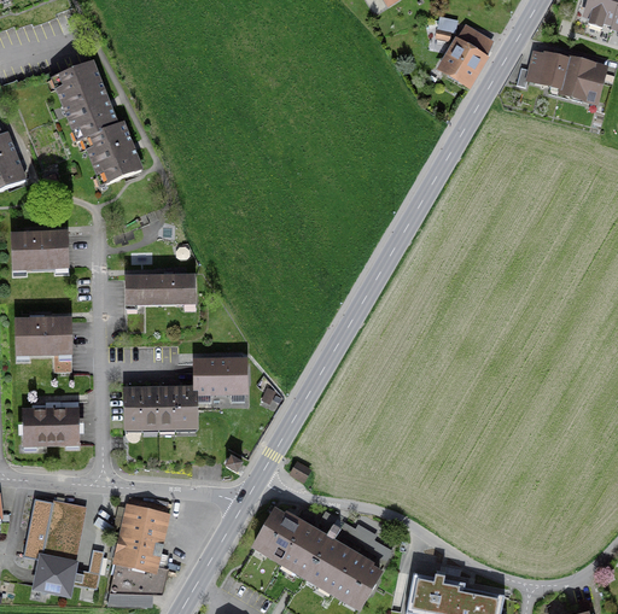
[(586,0),(583,15),(617,24),(617,23),(617,0),(586,0)]
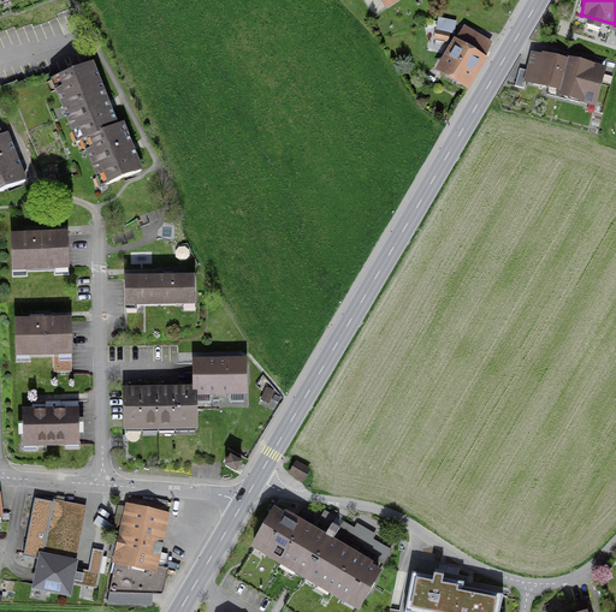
[(450,30),(436,28),(434,36),(448,39),(450,30)]
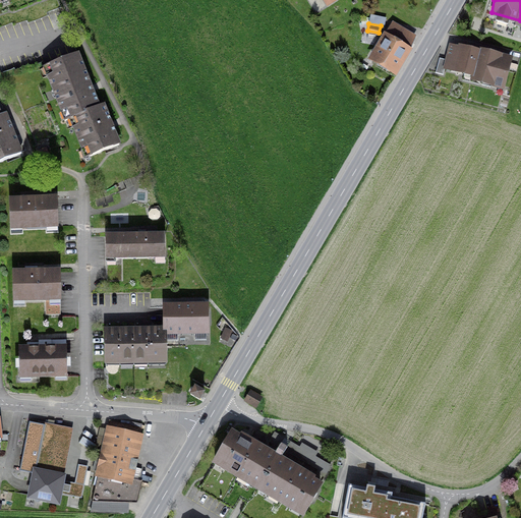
[(413,47),(384,30),(367,56),(397,74),(413,47)]
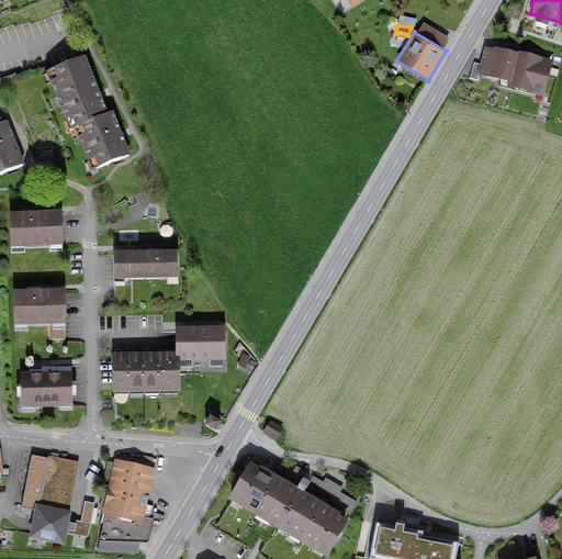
[(509,80),(518,51),(495,44),(494,47),(485,44),(478,71),(509,80)]
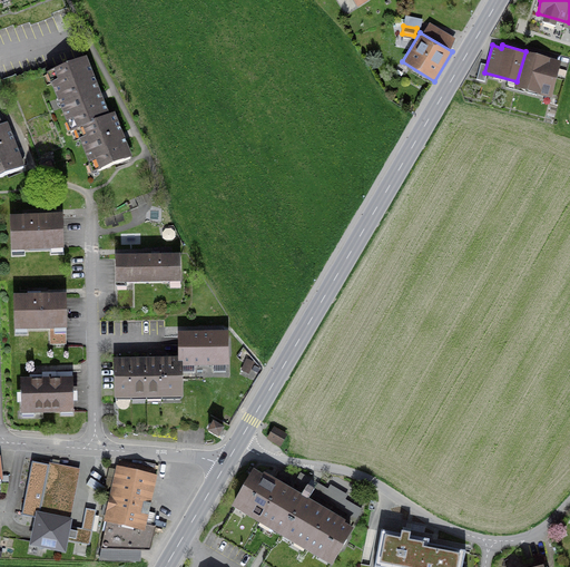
[(526,51),(517,81),(516,86),(550,96),(560,60),(526,50),(526,51)]
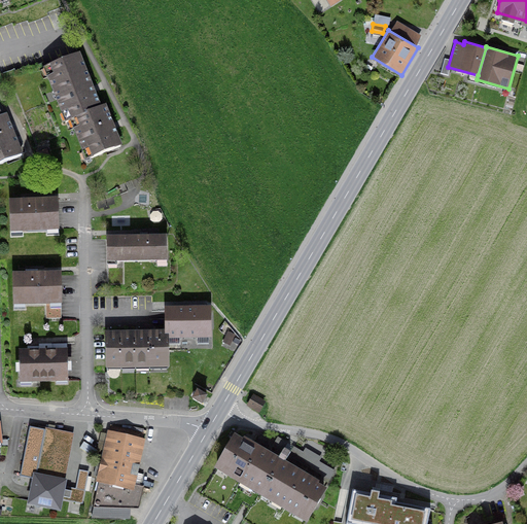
[(103,102),(81,49),(41,66),(45,76),(64,119),(70,116),(103,102)]
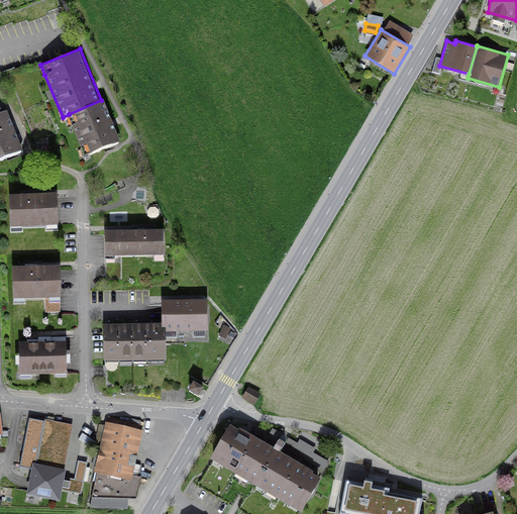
[(28,63),(15,68),(20,80),(22,84),(44,75),(40,65),(38,61),(29,65),(28,63)]
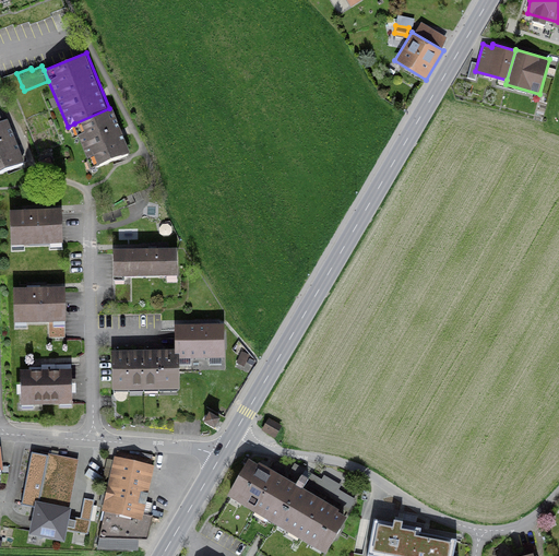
[(91,165),(127,151),(109,108),(74,123),(91,165)]
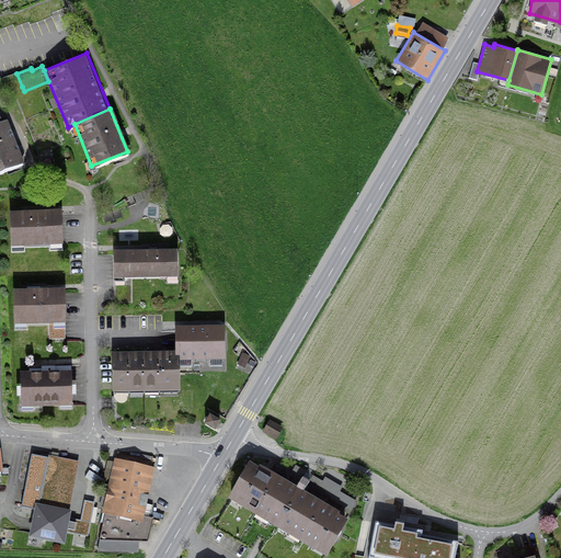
[(0,170),(22,162),(6,120),(1,122),(0,122),(0,170)]
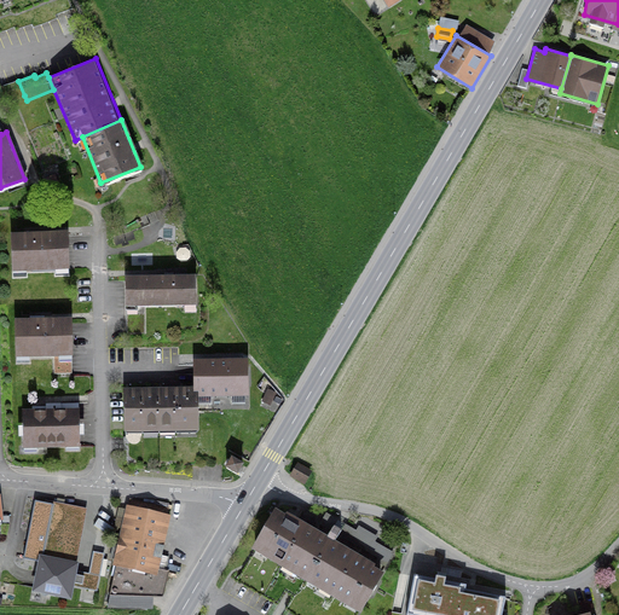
[(68,232),(10,235),(11,271),(70,268),(68,232)]
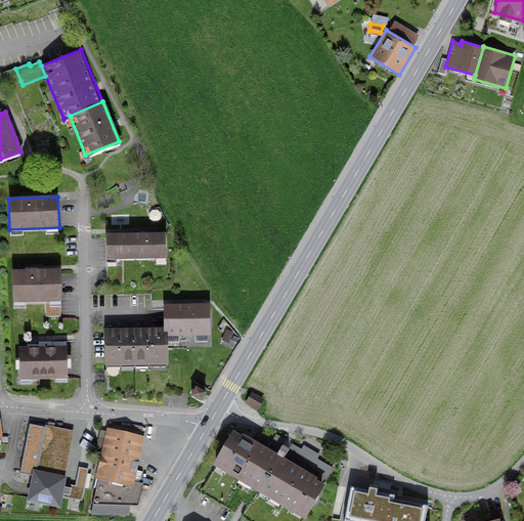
[(167,232),(105,233),(105,257),(167,256),(167,232)]
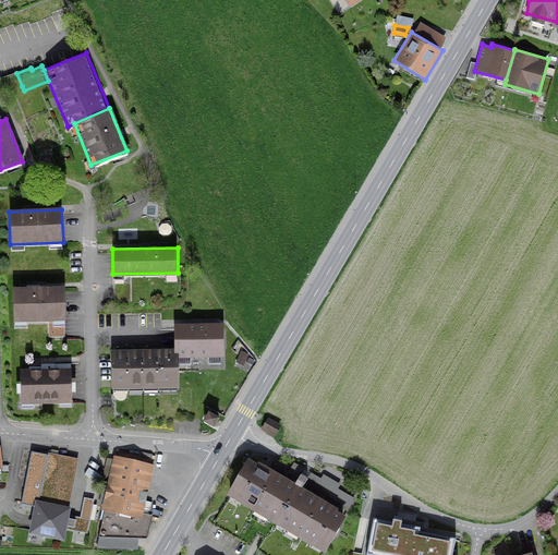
[(64,285),(13,286),(13,320),(65,318),(64,285)]
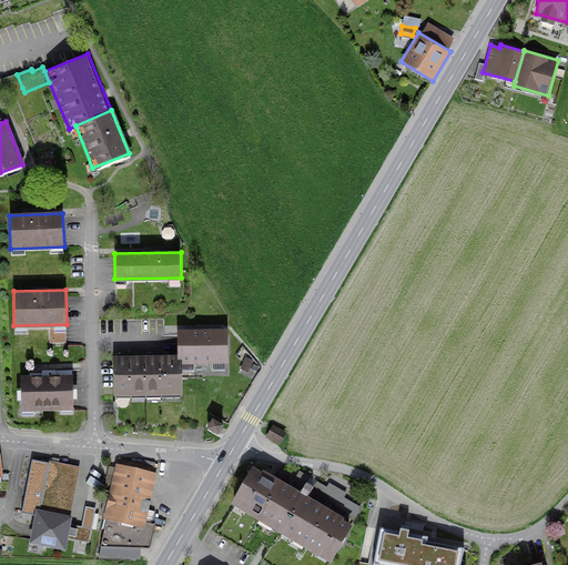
[(227,364),(226,329),(175,329),(175,355),(181,355),(181,364),(227,364)]
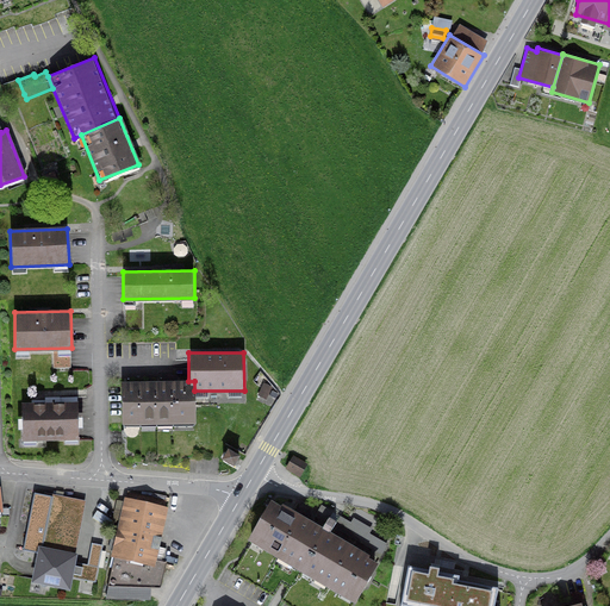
[(123,423),(139,423),(139,381),(123,381),(123,423)]
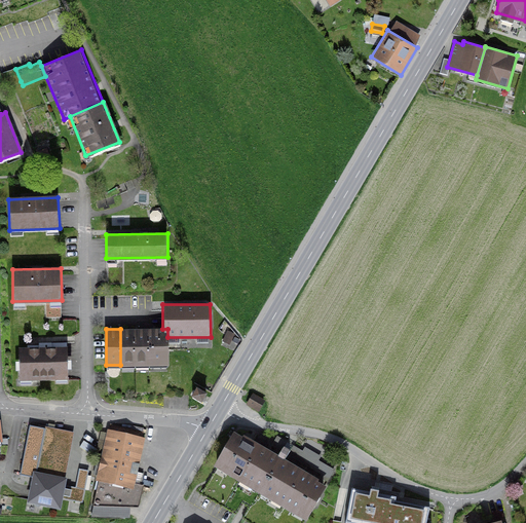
[(120,329),(120,365),(135,364),(135,329),(120,329)]
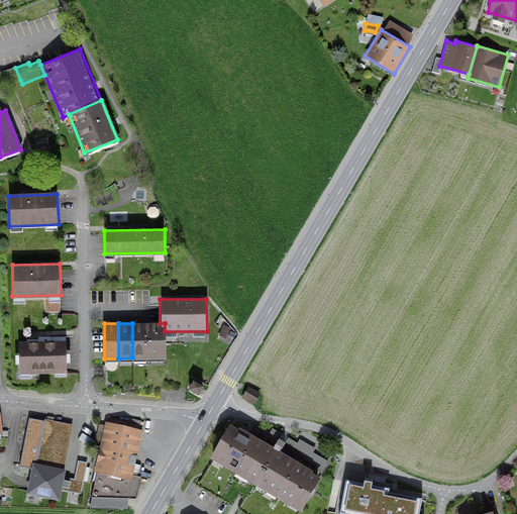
[(132,323),(132,357),(147,357),(147,323),(132,323)]
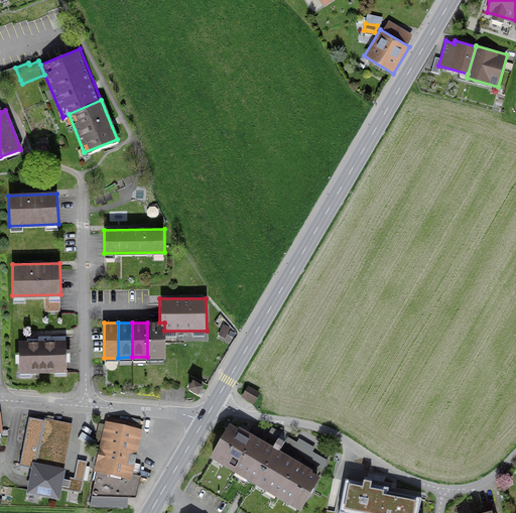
[(147,323),(147,357),(164,357),(164,331),(164,323),(159,323),(147,323)]
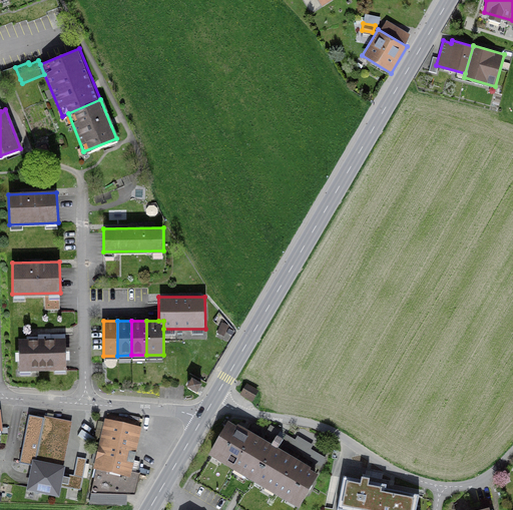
[(65,337),(17,337),(18,370),(65,369),(65,337)]
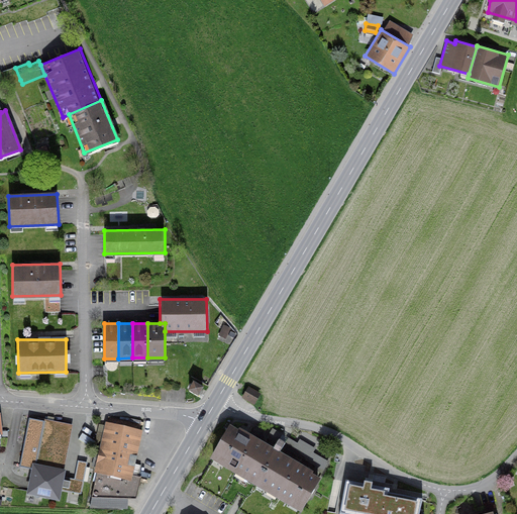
[(193,381),(188,389),(197,394),(202,386),(193,381)]
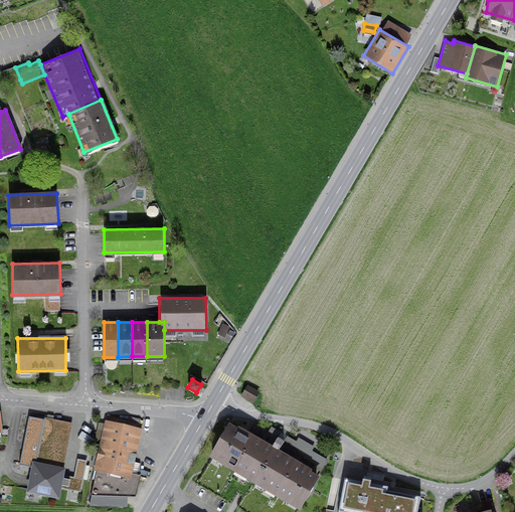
[(253,400),(259,390),(246,383),(240,394),(253,400)]
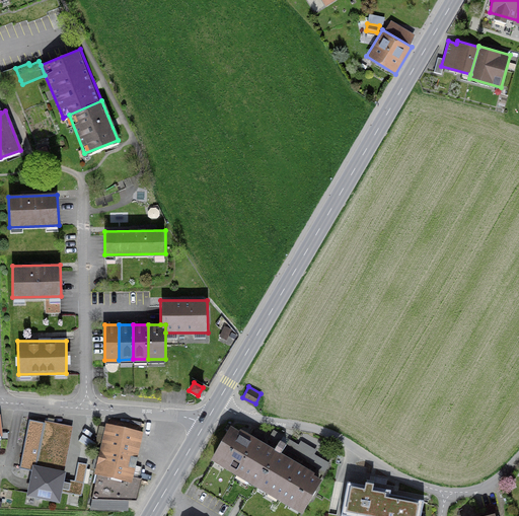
[(59,502),(74,425),(44,419),(28,496),(59,502)]
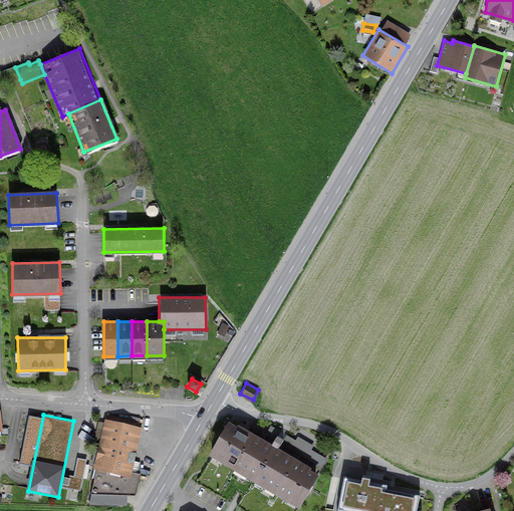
[(142,426),(104,419),(91,491),(137,493),(142,471),(132,469),(142,426)]
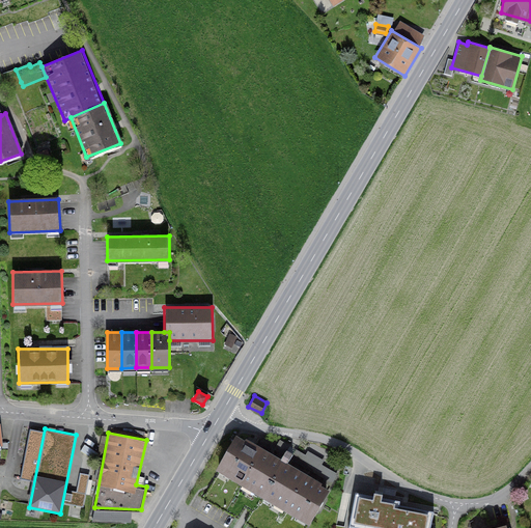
[(329,490),(235,436),(215,470),(308,525),(329,490)]
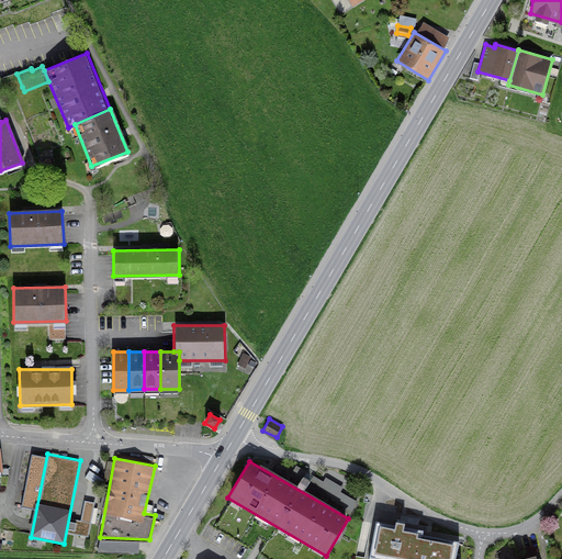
[(75,517),(72,532),(88,535),(90,520),(75,517)]
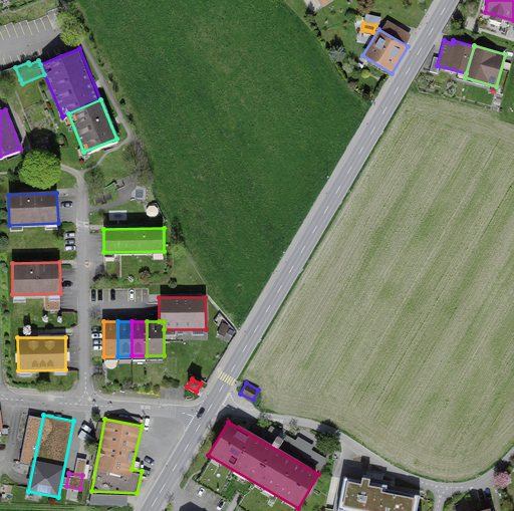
[(366,483),(344,479),(340,502),(380,509),(379,510),(411,510),(415,491),(401,488),(366,483)]
